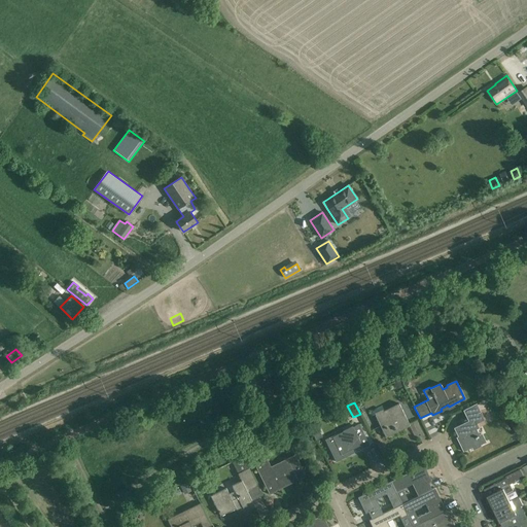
[(410,426),(399,403),(375,416),(386,437),(410,426)]
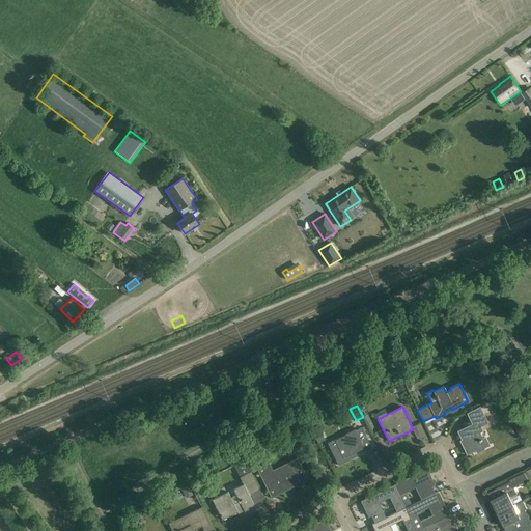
[(482,431),(480,427),(488,423),(480,407),(467,413),(470,421),(473,420),(474,423),(458,431),(458,430),(457,431),(462,440),(463,440),(465,442),(462,444),(467,455),(475,451),(476,453),(484,449),(484,448),(490,446),(485,437),(482,439),(480,432),(482,431)]
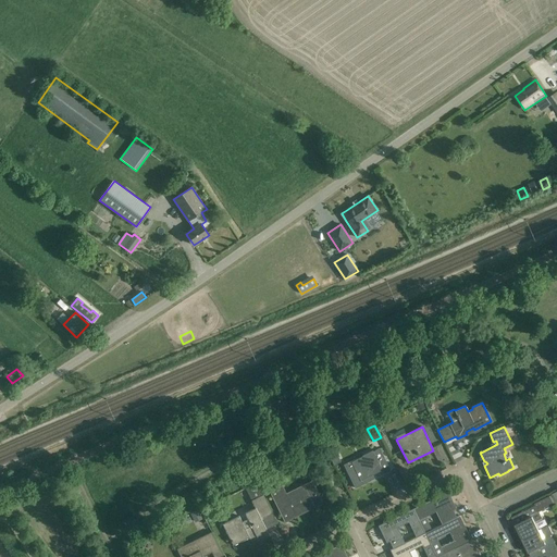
[(326,449),(329,456),(335,453),(332,447),(326,449)]
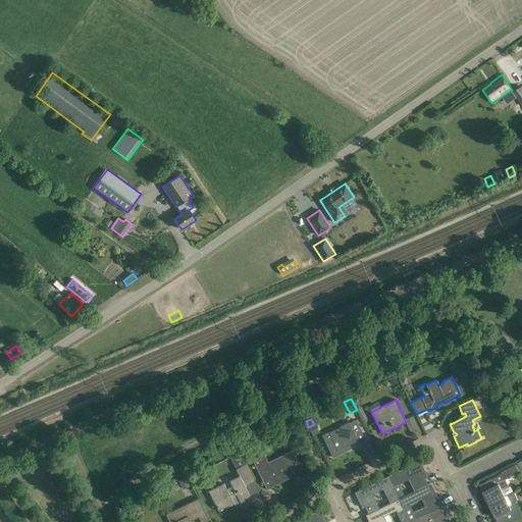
[(331,430),(322,435),(332,458),(347,451),(346,449),(350,447),(349,446),(358,440),(360,445),(366,441),(356,420),(350,423),(349,422),(338,427),(340,427),(331,431),(331,430)]
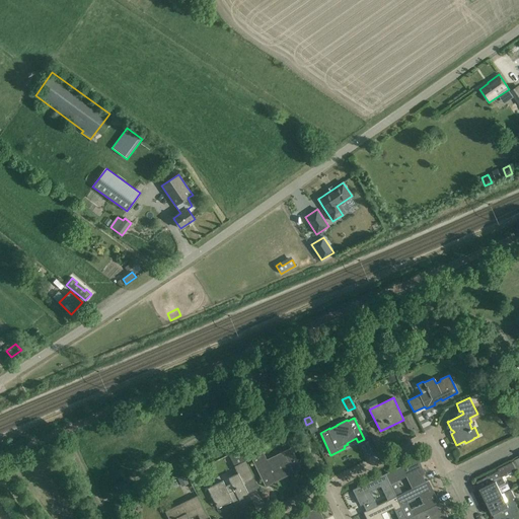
[(242,455),(243,456),(251,452),(248,446),(240,450),(242,453),(242,455)]
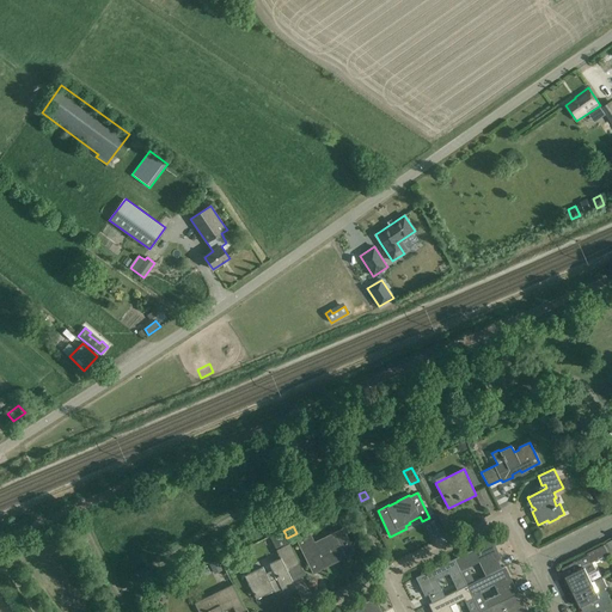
[(310,533),(295,540),(313,575),(320,571),(318,568),(343,556),(344,560),(356,554),(343,527),(331,532),(332,533),(313,542),(310,533)]
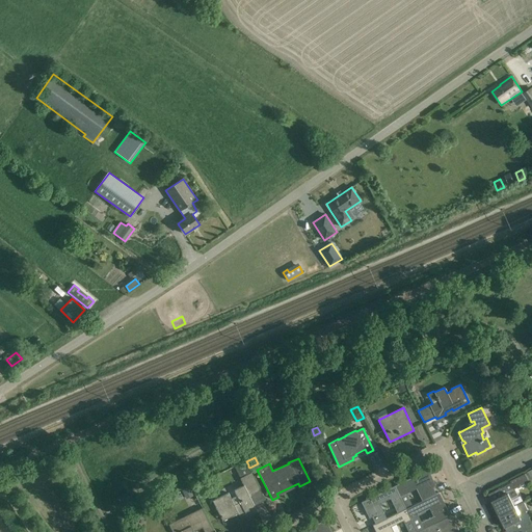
[(424,499),(436,494),(429,479),(432,478),(428,470),(395,485),(400,498),(406,495),(405,493),(418,486),(424,499)]
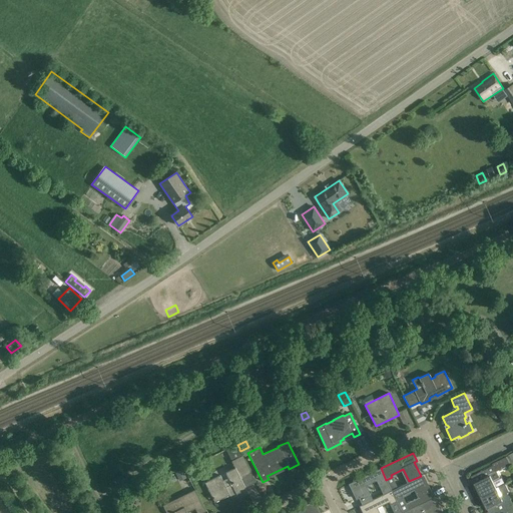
[(220,475),(204,483),(207,488),(210,494),(214,502),(229,495),(229,494),(234,491),(236,494),(246,489),(239,476),(250,471),(245,462),(242,456),(242,455),(231,461),(235,468),(225,472),(228,478),(227,479),(222,481),(220,475)]
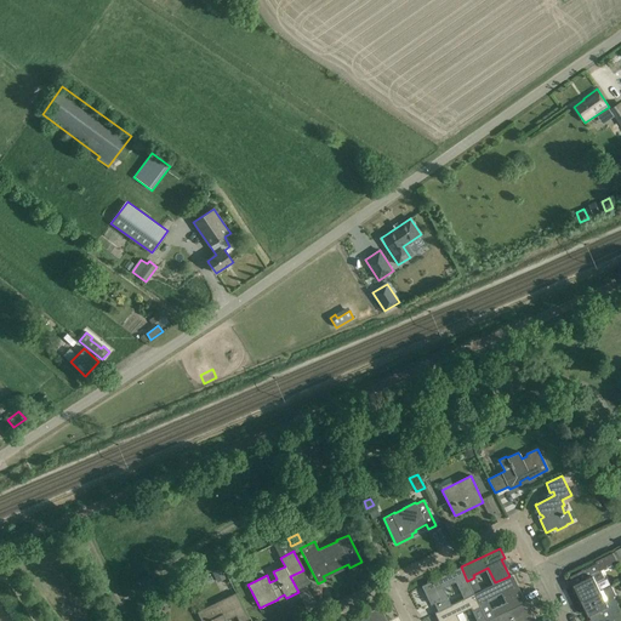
[(600,592),(597,582),(604,577),(602,570),(620,562),(615,551),(602,557),(603,560),(577,574),(581,581),(574,585),(577,592),(579,592),(584,600),(600,592)]
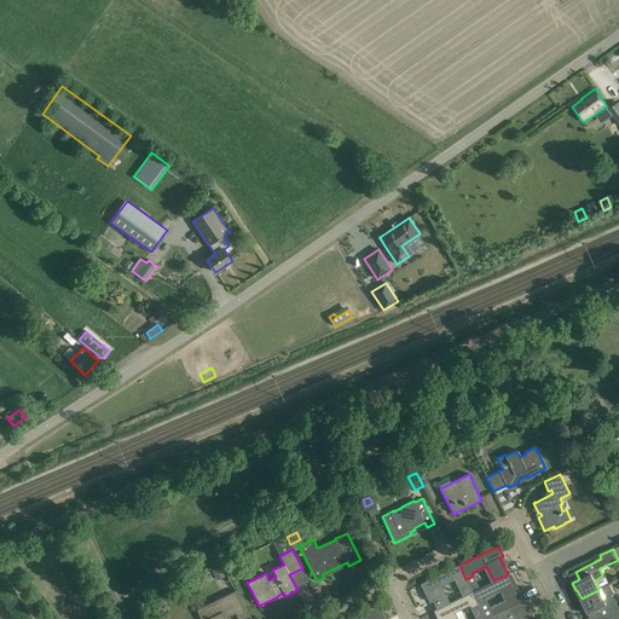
[(457,578),(464,595),(472,591),(469,585),(466,578),(460,565),(421,584),(426,594),(428,593),(437,609),(449,602),(443,588),(441,586),(457,578)]
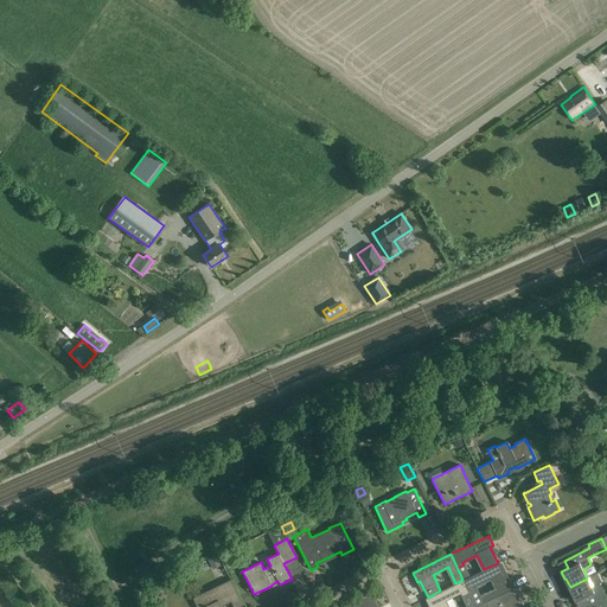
[(221,566),(216,557),(209,561),(212,569),(221,566)]
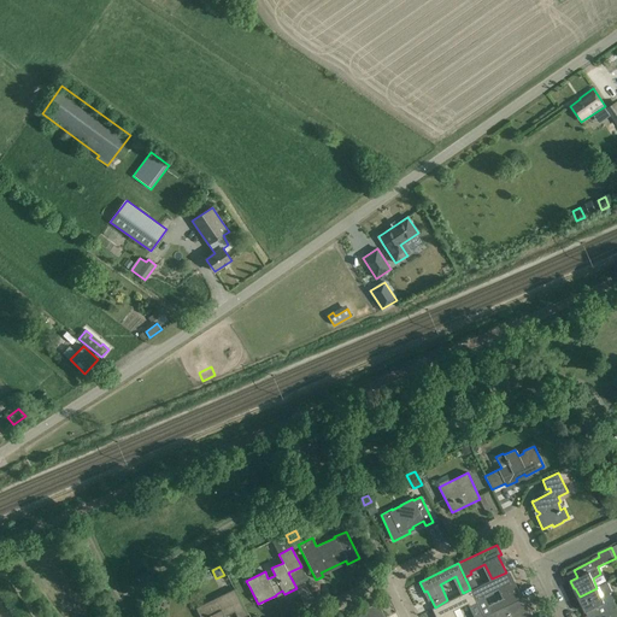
[(515,592),(511,583),(513,581),(509,571),(506,573),(492,579),(489,580),(477,586),(470,589),(476,603),(483,599),(482,597),(498,589),(503,599),(480,610),(483,616),(522,598),(518,591),(515,592)]
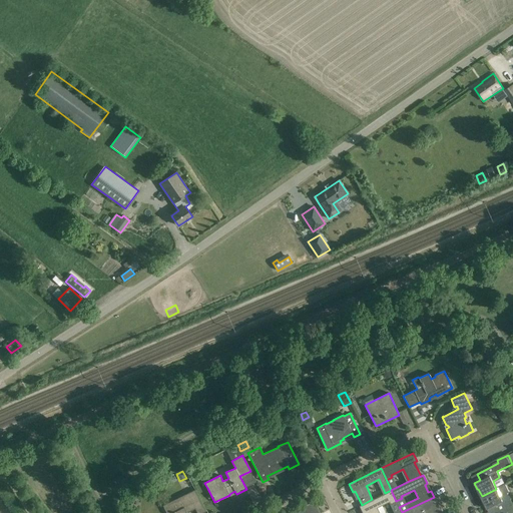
[(397,487),(394,482),(389,485),(391,490),(397,487)]
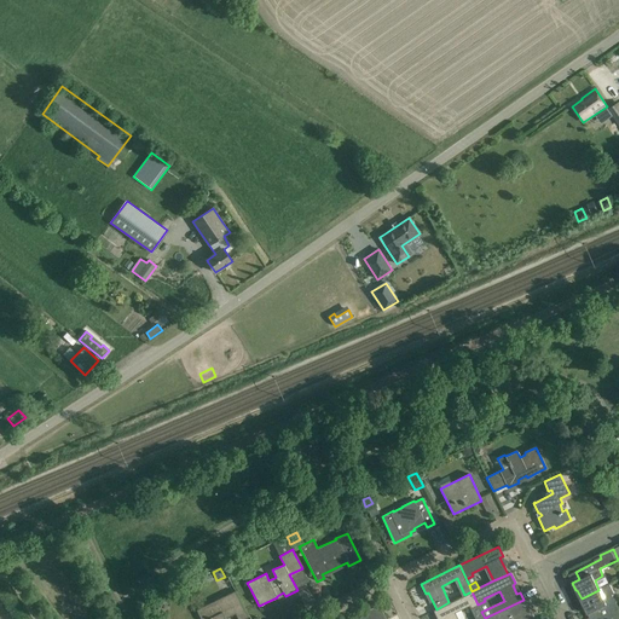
[(599,590),(582,599),(585,606),(584,607),(589,618),(597,618),(599,618),(618,609),(612,595),(614,594),(609,584),(599,590)]
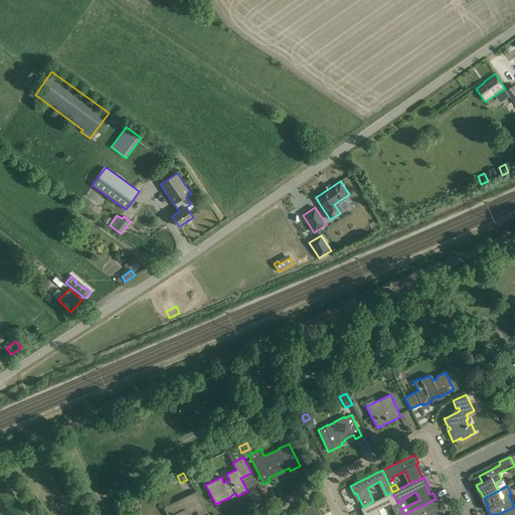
[(164,508),(167,514),(187,514),(188,514),(196,511),(197,514),(202,514),(206,513),(195,492),(164,508)]
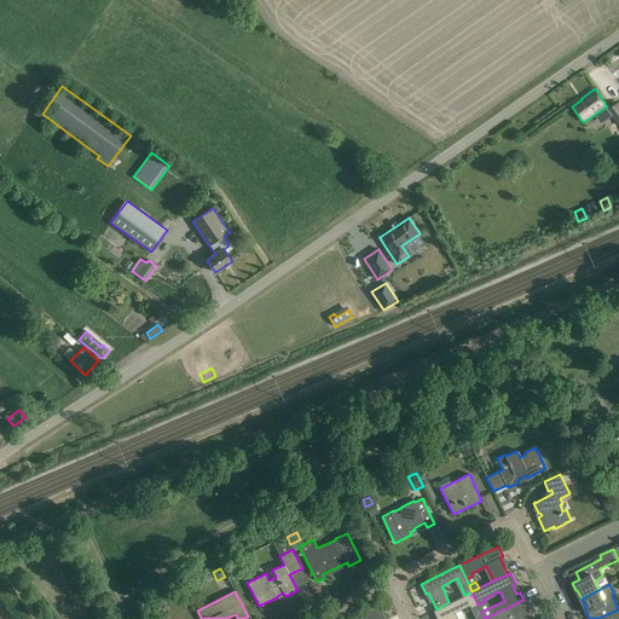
[(472,591),(464,595),(449,602),(437,609),(433,611),(437,618),(457,618),(456,615),(455,613),(469,605),(472,608),(478,605),(472,591)]
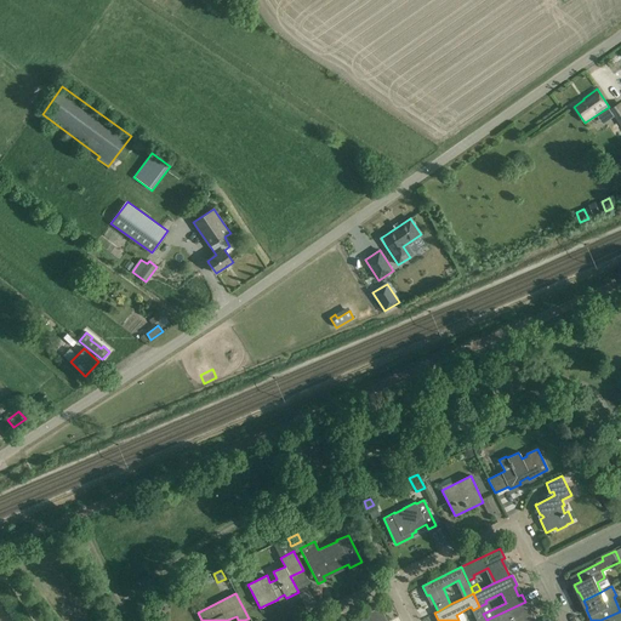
[(486,620),(511,620),(513,620),(530,620),(527,614),(530,611),(525,602),(486,620)]
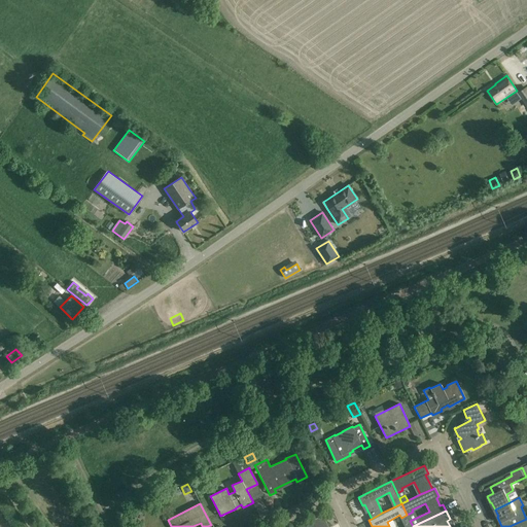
[(328,526),(323,515),(296,526),(328,526)]
